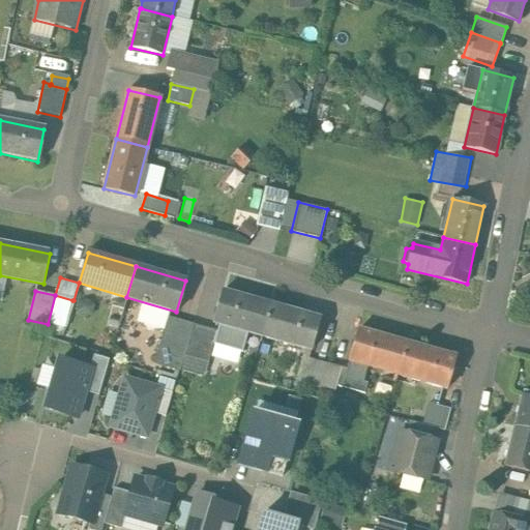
[(270,305),(222,292),(213,322),(218,324),(216,331),(213,344),(242,353),(247,332),(262,336),(270,305)]
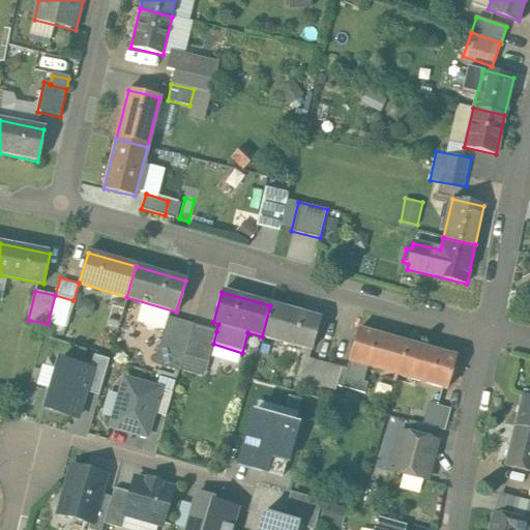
[(72,300),(55,295),(48,324),(65,329),(72,300)]
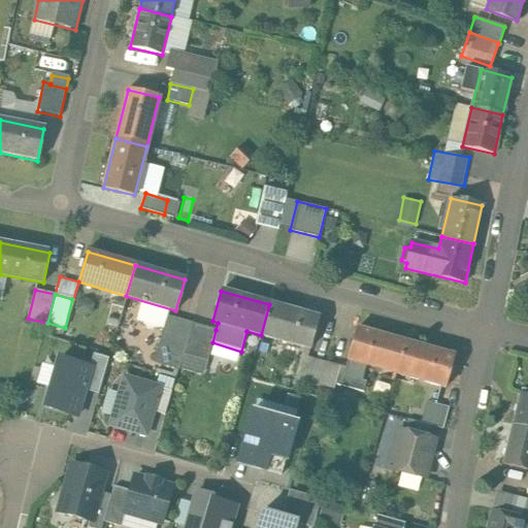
[(319,319),(269,304),(261,335),(309,350),(319,319)]
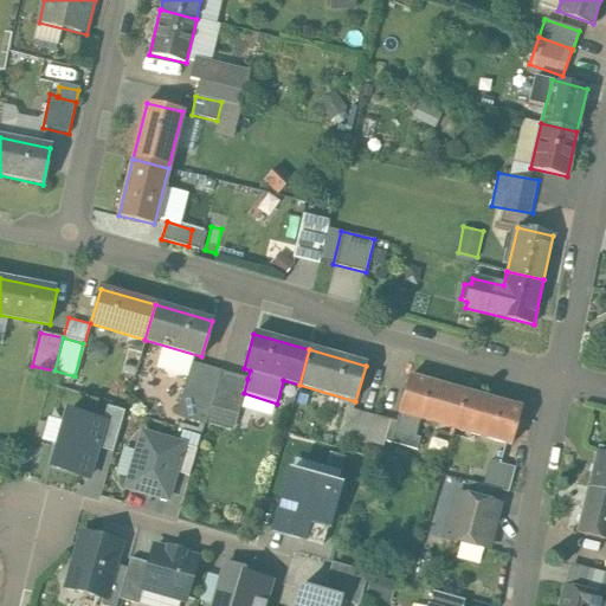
[(247,379),(220,371),(210,407),(238,416),(244,393),(247,379)]
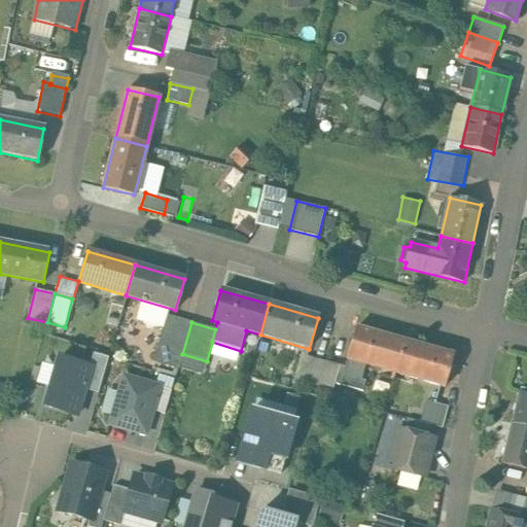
[(405,341),(355,326),(347,356),(348,357),(345,367),(340,365),(335,383),(363,391),(366,380),(361,378),(366,362),(396,371),(405,341)]
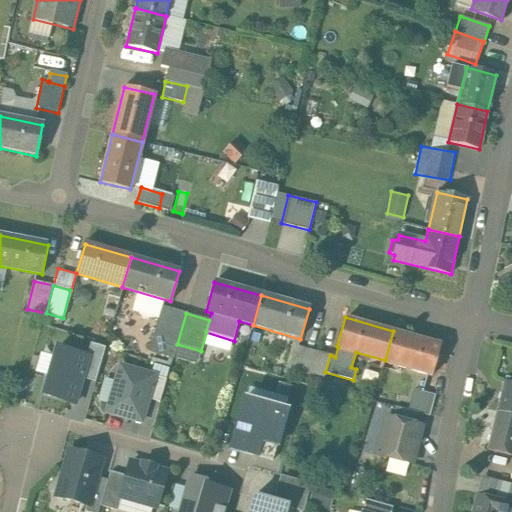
[(440,345),(393,331),(385,360),(432,373),(440,345)]
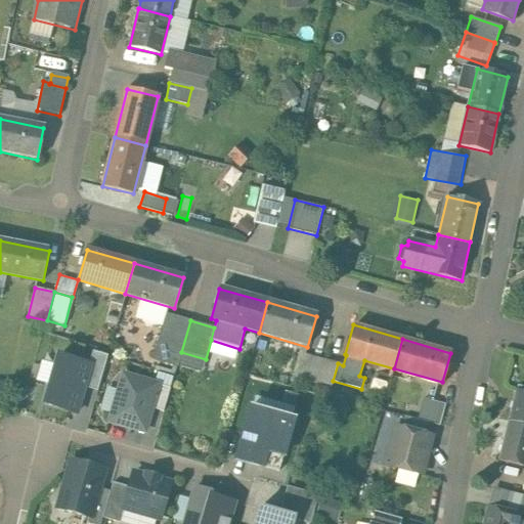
[(323,360),(299,353),(291,382),(303,385),(304,381),(317,384),(317,381),(323,360)]
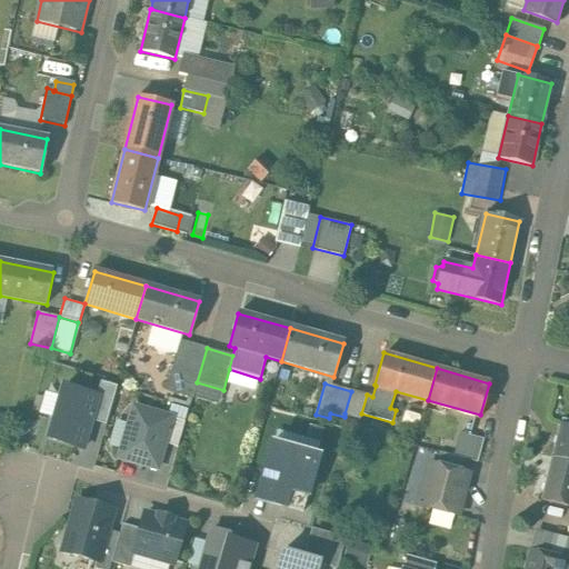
[(98,398),(62,388),(48,439),(82,449),(98,398)]
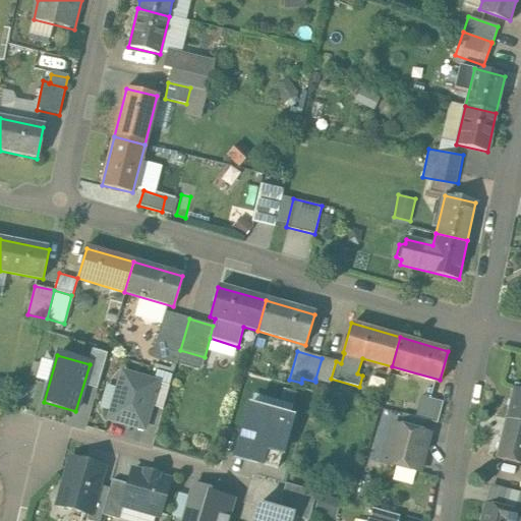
[(336,361),(322,358),(315,379),(330,383),(331,379),(336,361)]
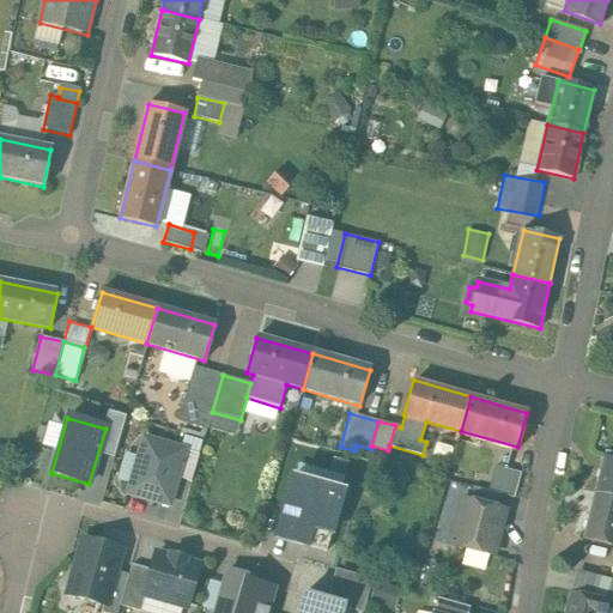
[(184,450),(144,438),(141,447),(128,495),(169,507),(184,450)]
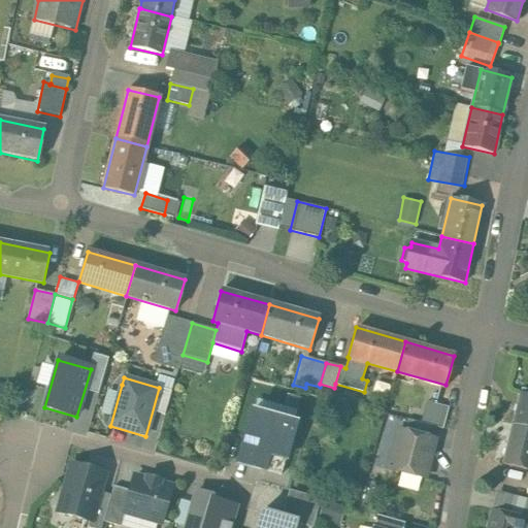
[(527,394),(520,393),(513,424),(527,427),(527,394)]
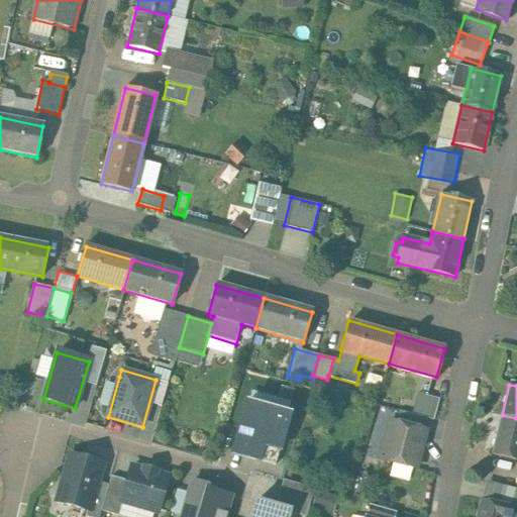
[(439,398),(426,394),(422,409),(420,416),(423,416),(434,419),(439,398)]
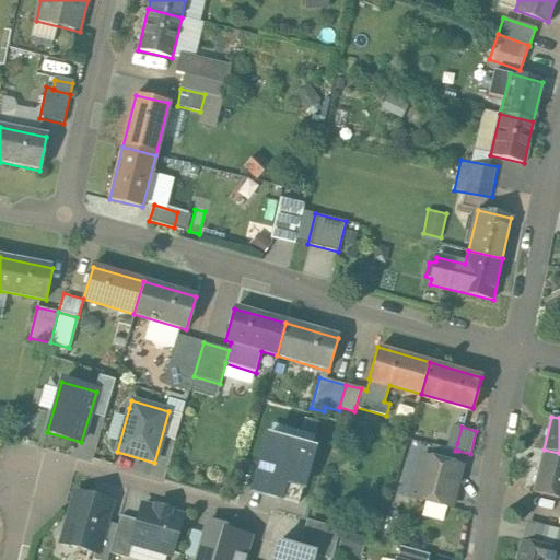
[(461,430),(452,428),(448,441),(457,443),(461,430)]
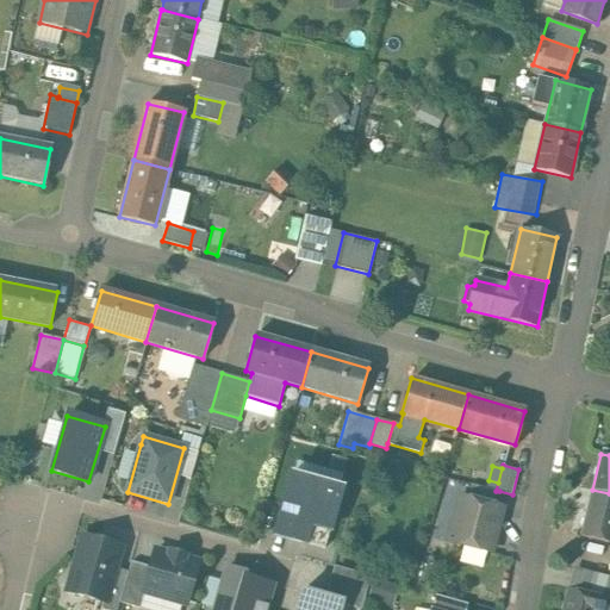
[(342,490),(291,475),(275,535),(325,548),(342,490)]
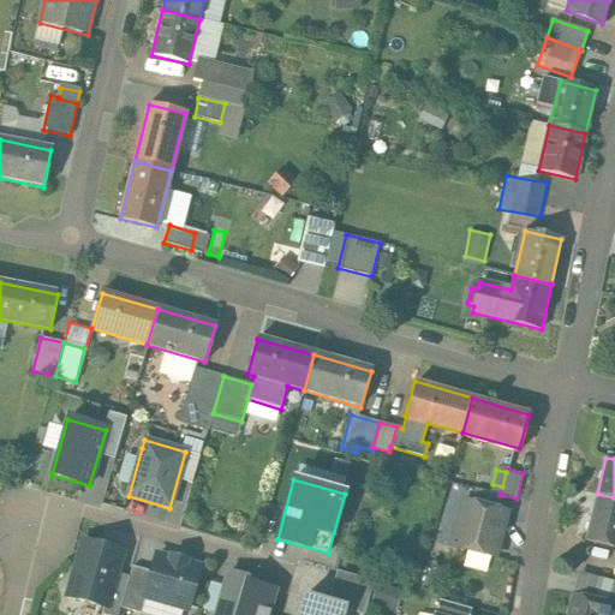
[(500,495),(475,488),(471,501),(500,508),(503,495),(500,495)]
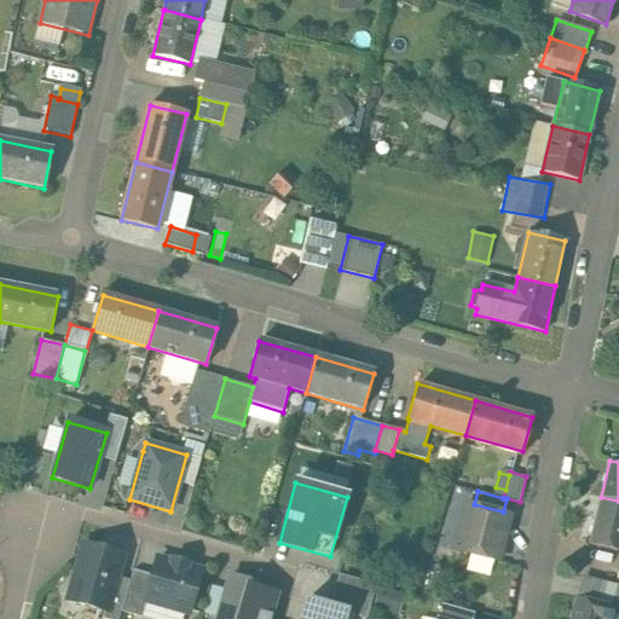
[(618,501),(601,497),(593,532),(618,538),(618,501)]
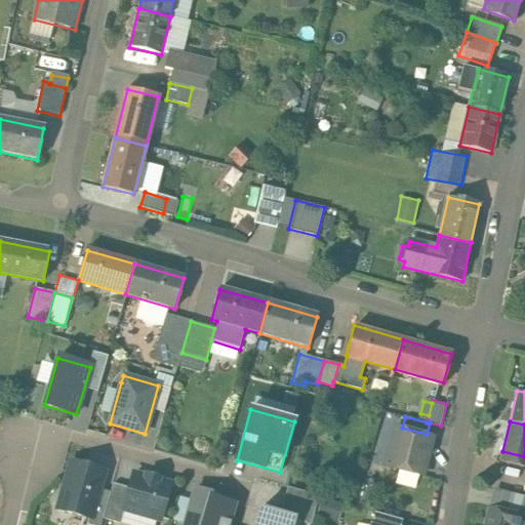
[(402,428),(397,427),(387,466),(421,475),(433,436),(427,434),(402,428)]
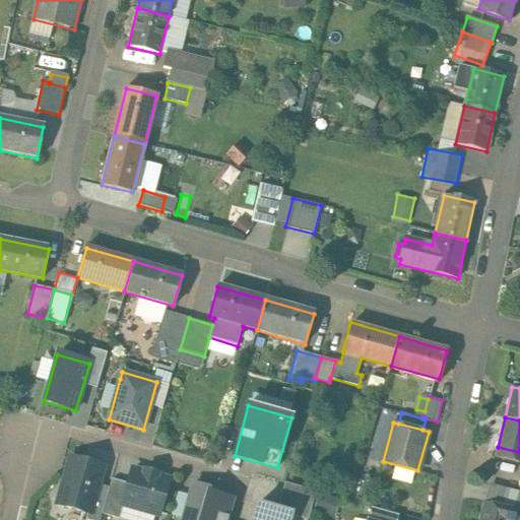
[(103,467),(70,458),(57,505),(88,514),(89,514),(98,484),(103,467)]
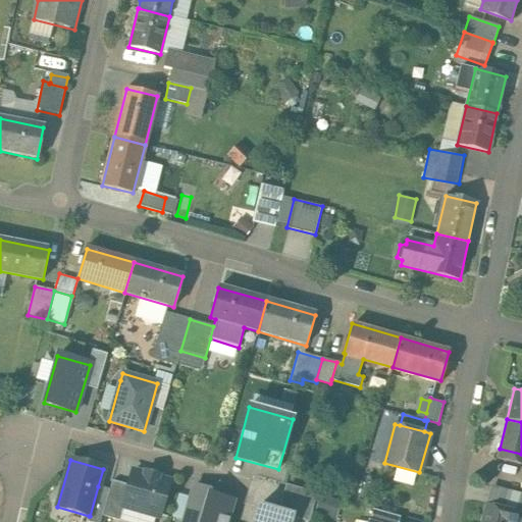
[(144,475),(133,471),(128,485),(122,508),(123,508),(158,518),(168,481),(157,478),(158,476),(145,473),(144,475)]
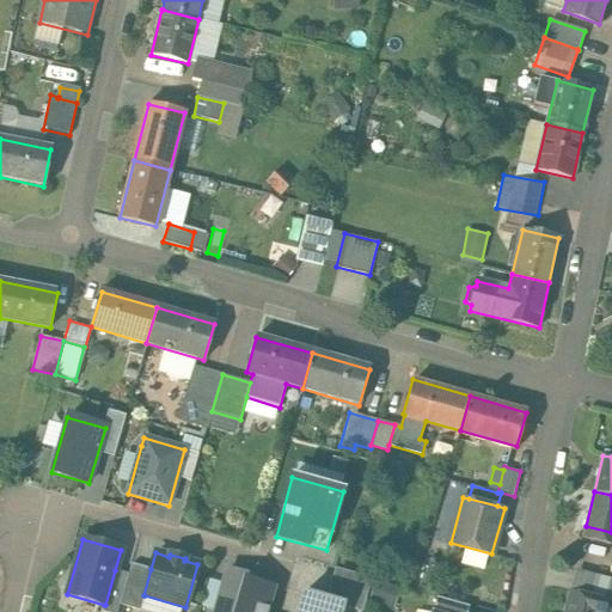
[(151,569),(132,564),(128,575),(120,606),(140,611),(145,595),(144,595),(151,569)]
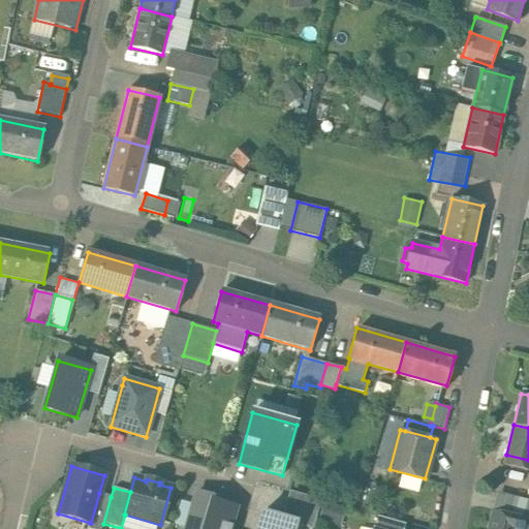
[(312,528),(321,500),(289,492),(281,520),(297,524),(297,525),(311,528),(312,528)]
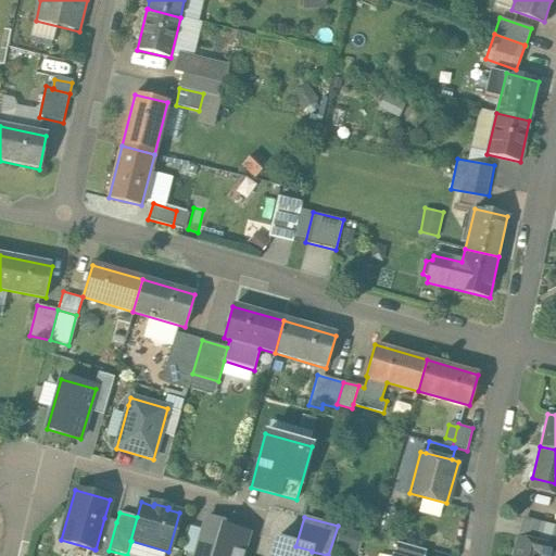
[(116,522),(104,518),(96,550),(95,550),(92,555),(106,555),(109,551),(116,522)]
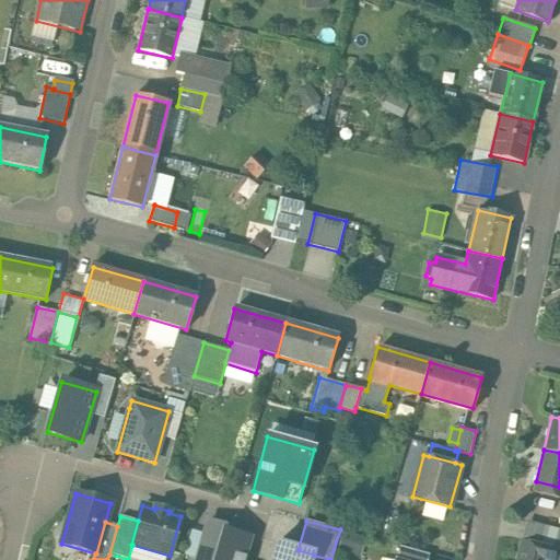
[(228,527),(208,522),(197,559),(243,559),(249,538),(234,534),(233,534),(226,532),(228,527)]
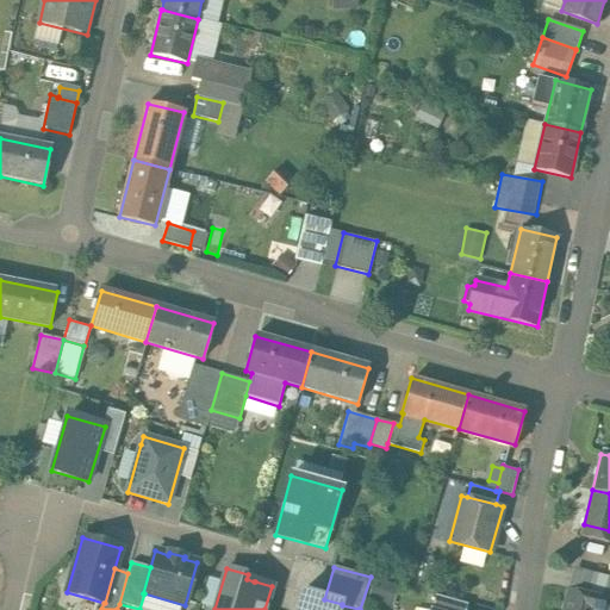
[(609,609),(609,599),(567,590),(561,609),(609,609)]
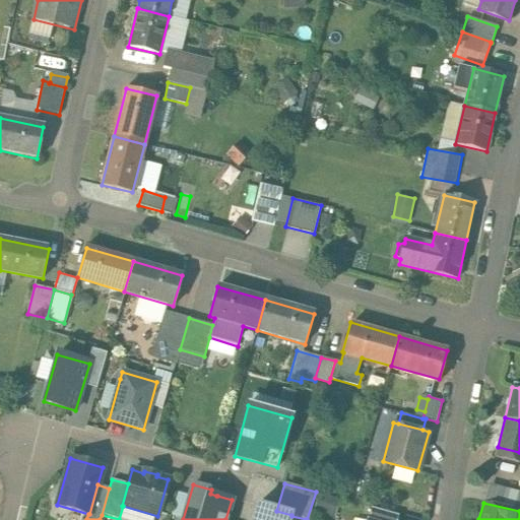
[(276,511),(257,505),(252,519),(289,519),(291,516),(291,515),(276,511)]
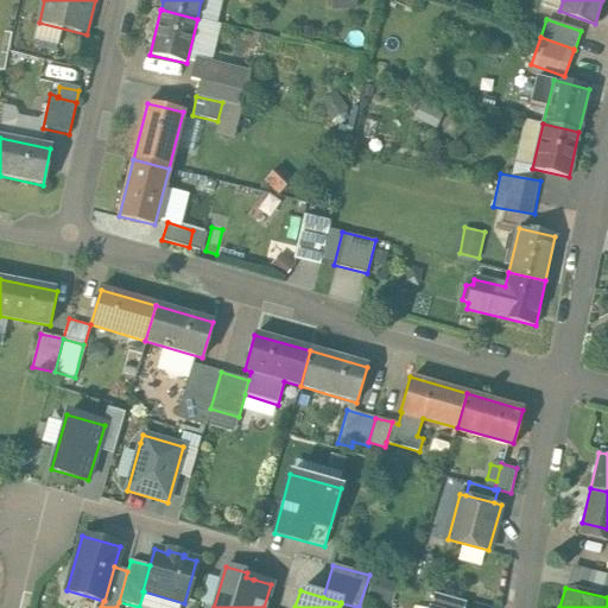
[(463,607),(466,602),(434,593),(430,607),(434,607),(463,607)]
